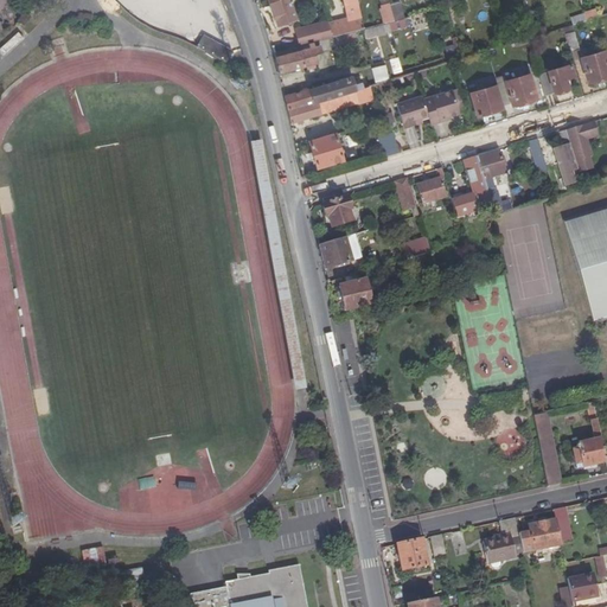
[(269,0),(276,25),(295,19),(289,0),(269,0)]
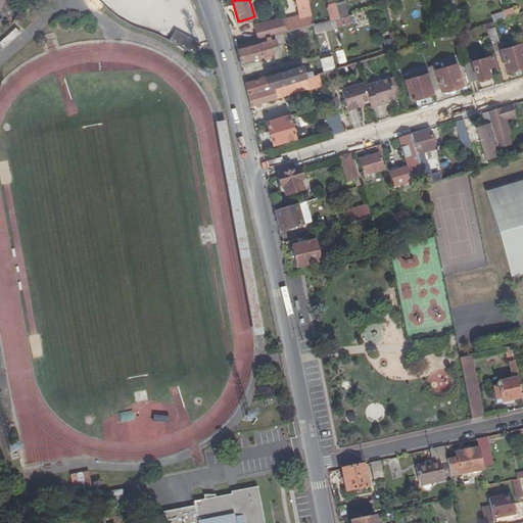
[(296,0),(301,16),(283,21),(286,33),(299,29),(316,25),(308,0),(296,0)]
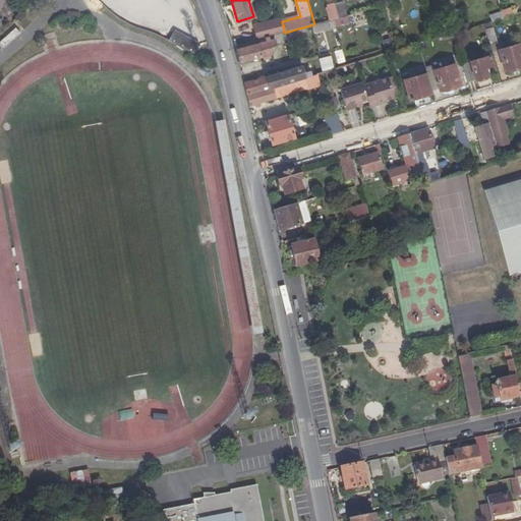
[(338,6),(341,16),(348,13),(344,0),(337,2),(338,6)]
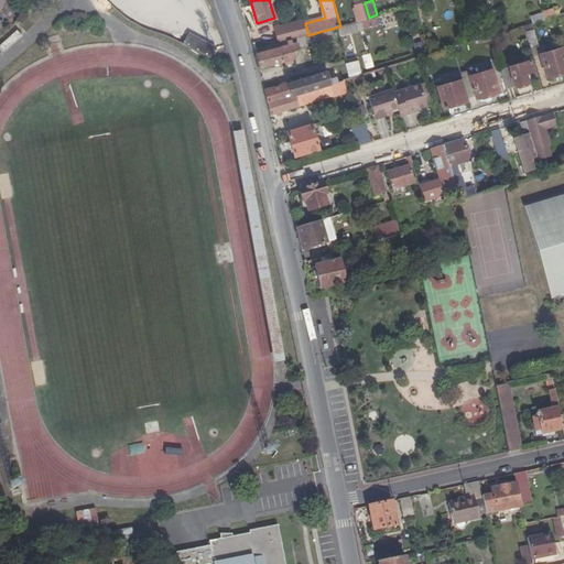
[(369,18),(366,7),(359,9),(362,20),(369,18)]
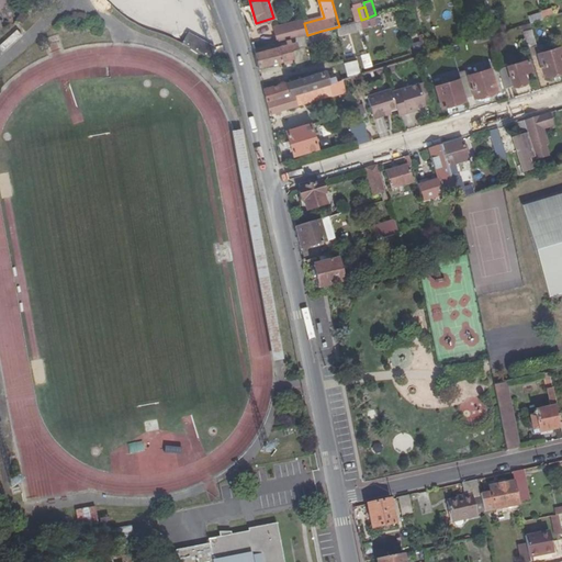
[(554,17),(552,8),(542,10),(544,20),(553,17),(554,17)]
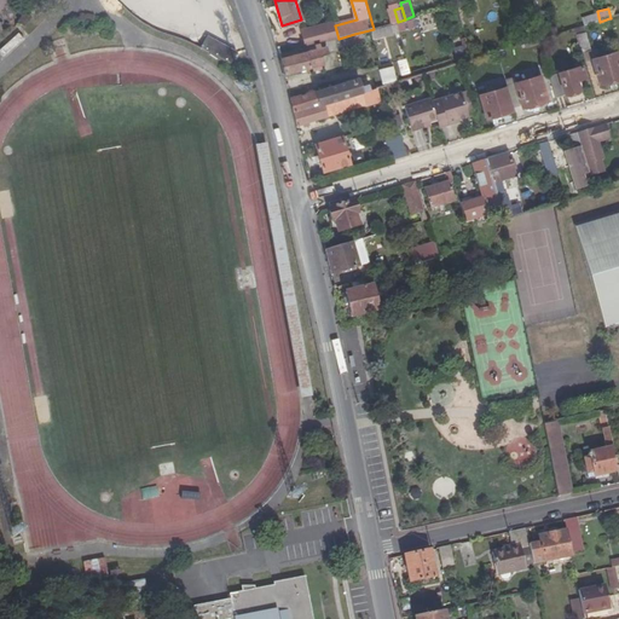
[(24,18),(21,23),(28,28),(35,17),(29,12),(24,18)]
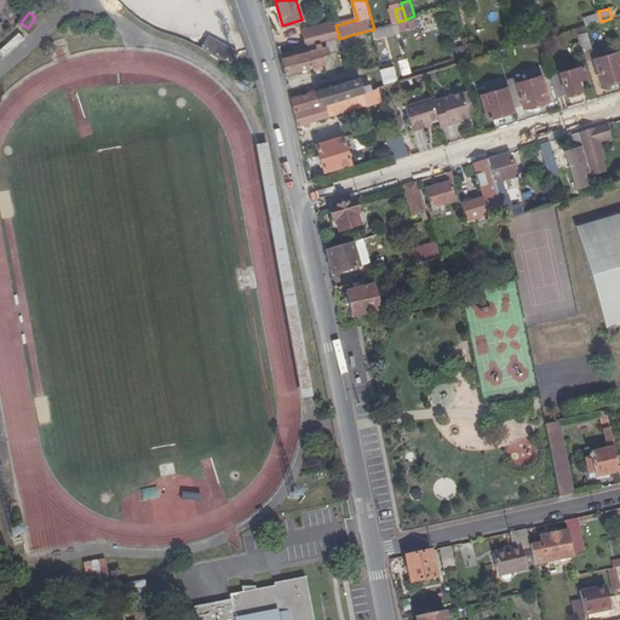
[(581,17),(584,26),(597,22),(595,13),(581,17)]
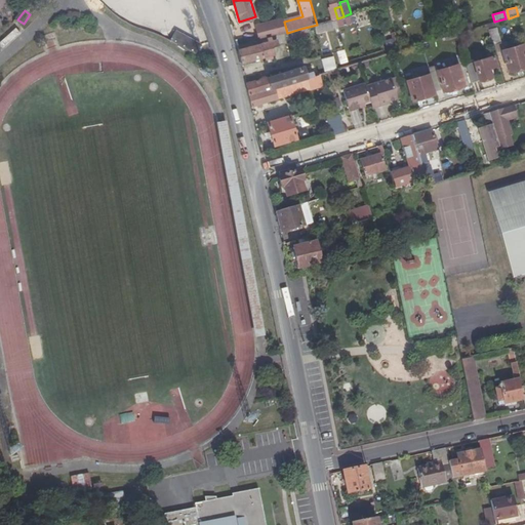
[(284,22),(284,19),(256,28),(260,40),(277,36),(287,33),(284,22)]
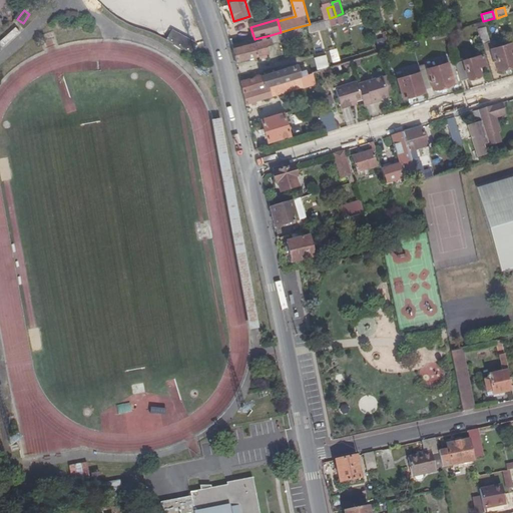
[(16,27),(0,40),(0,44),(2,47),(20,32),(16,27)]
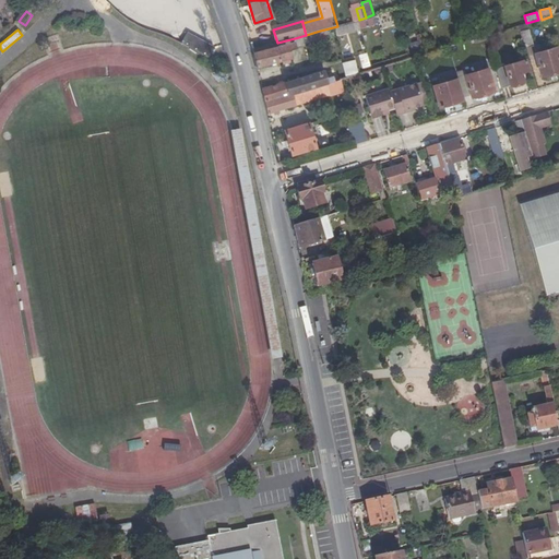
[(531,45),(526,30),(519,32),(524,47),(531,45)]
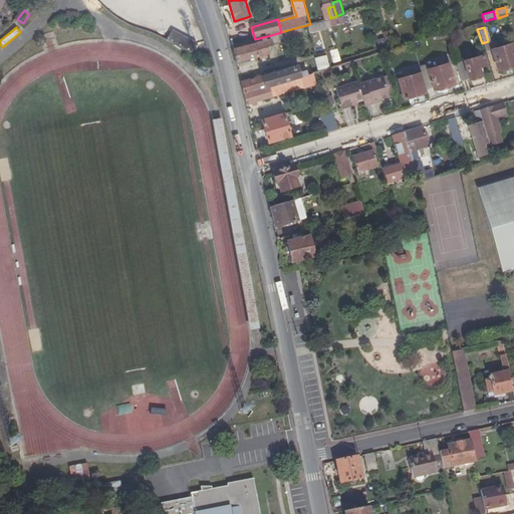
[(294,28),(281,32),(283,39),(296,36),(294,28)]
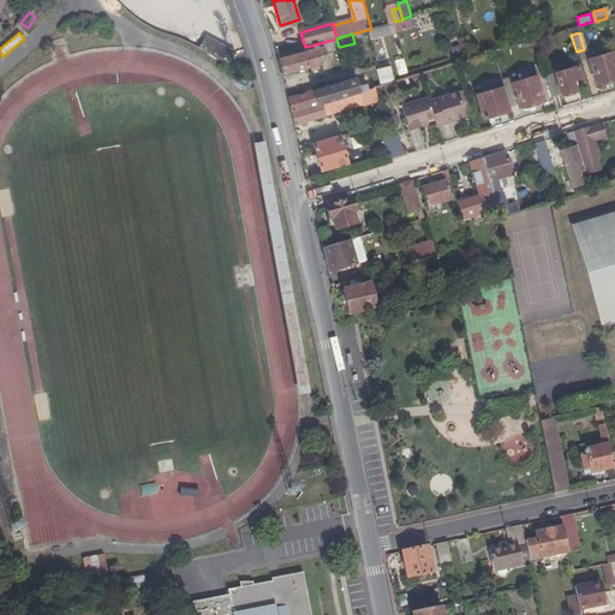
[(206,37),(199,48),(230,64),(236,53),(206,37)]
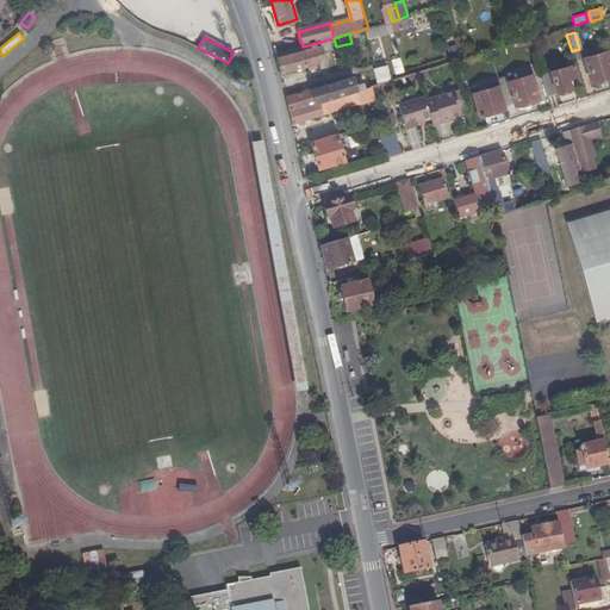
[(322,42),(303,47),(279,54),(279,56),(282,73),(321,62),(318,54),(325,53),(322,42)]
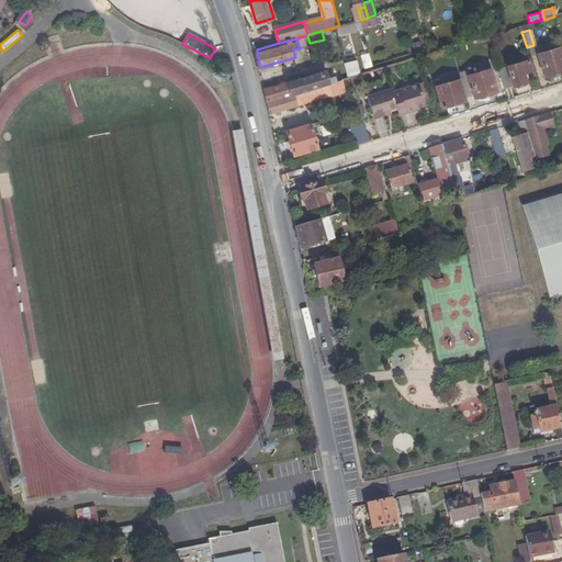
[(561,55),(560,47),(537,55),(543,77),(561,71),(561,55)]
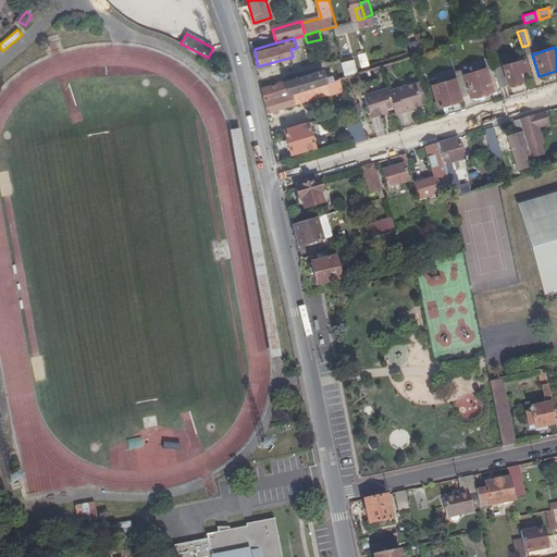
[(356,54),(359,67),(368,65),(364,52),(356,54)]
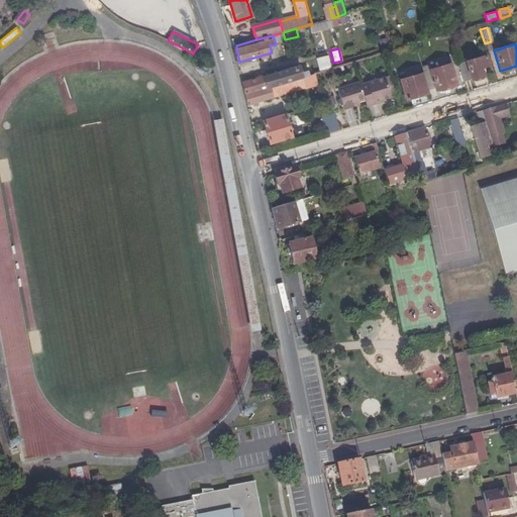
[(488,66),(486,58),(459,67),(464,82),(484,77),(481,68),(488,66)]
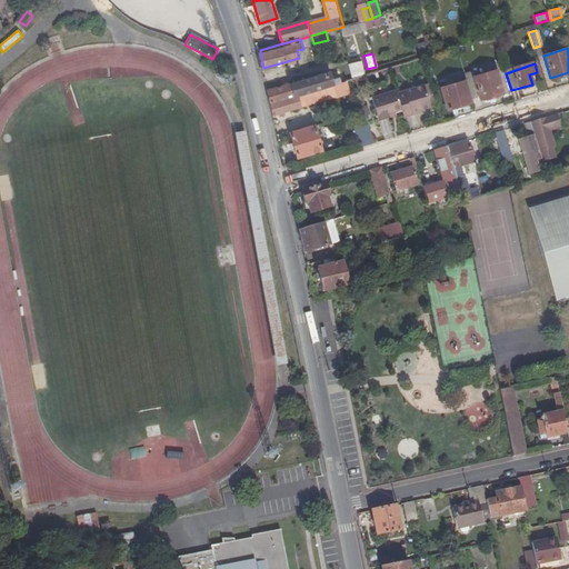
[(363,68),(333,77),(336,85),(348,81),(357,79),(366,76),(363,68)]
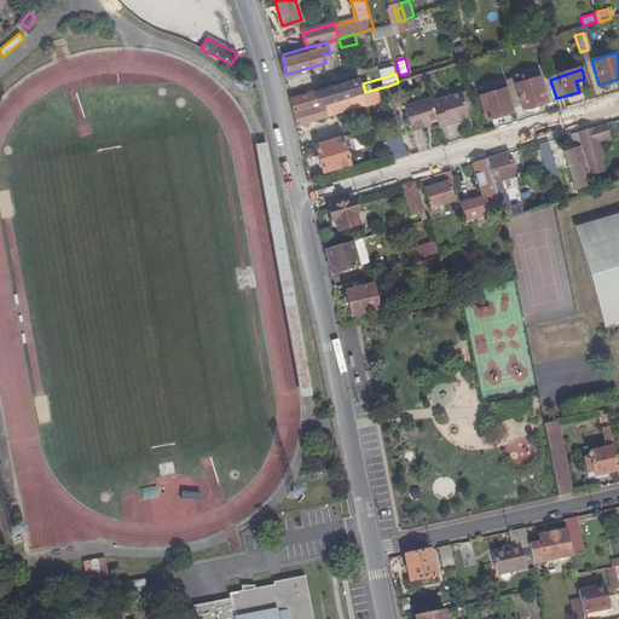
[(541,76),(515,85),(522,105),(522,108),(548,100),(541,76)]
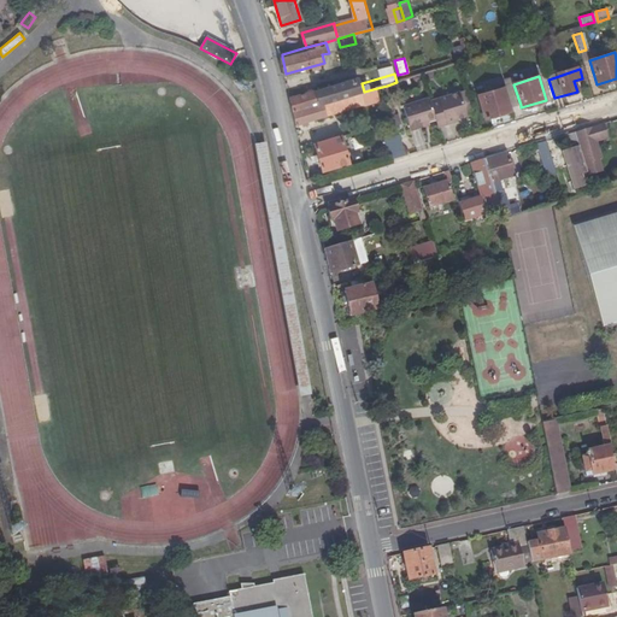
[(364,92),(362,83),(360,78),(292,99),(294,113),(364,92)]
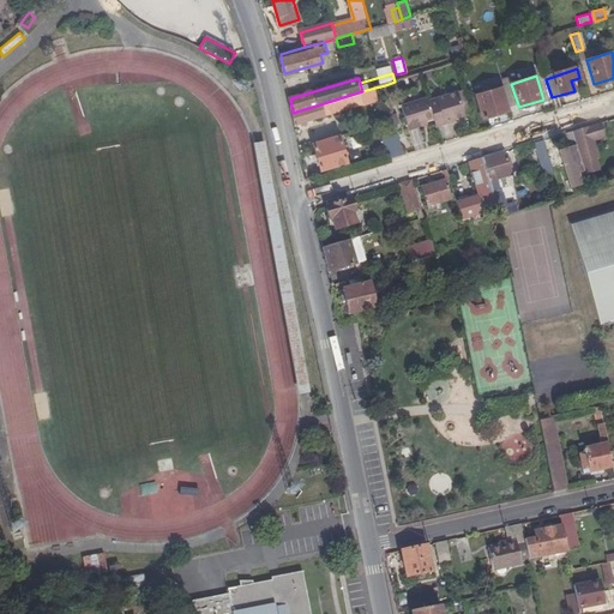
[(503,80),(511,107),(518,104),(511,84),(510,78),(503,80)]
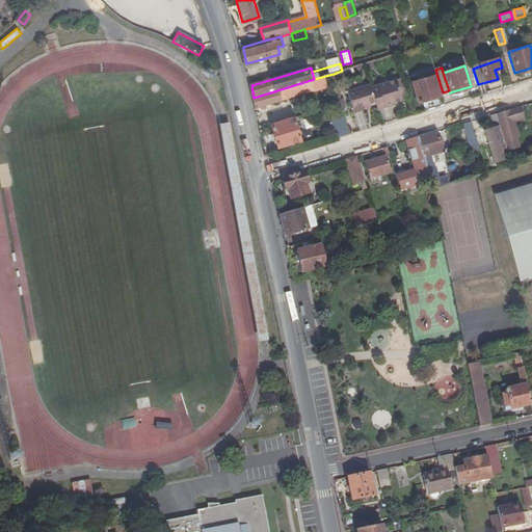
[(434,75),(413,82),(419,102),(441,96),(434,75)]
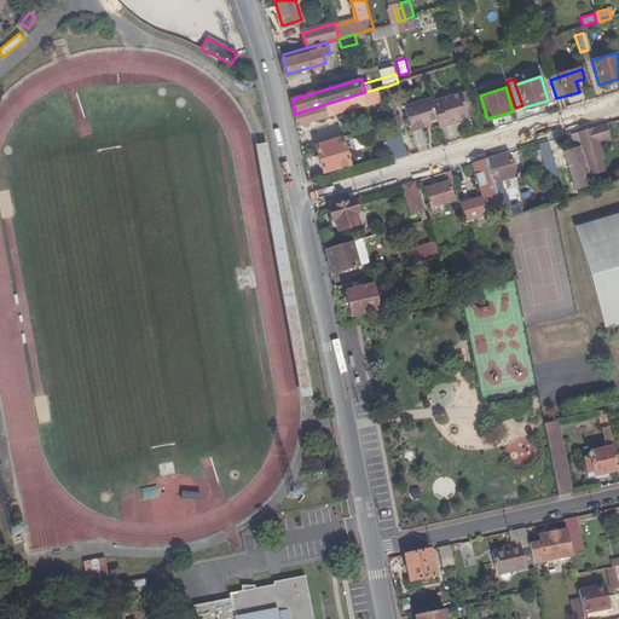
[(298,126),(382,100),(379,88),(365,92),(295,114),(298,126)]
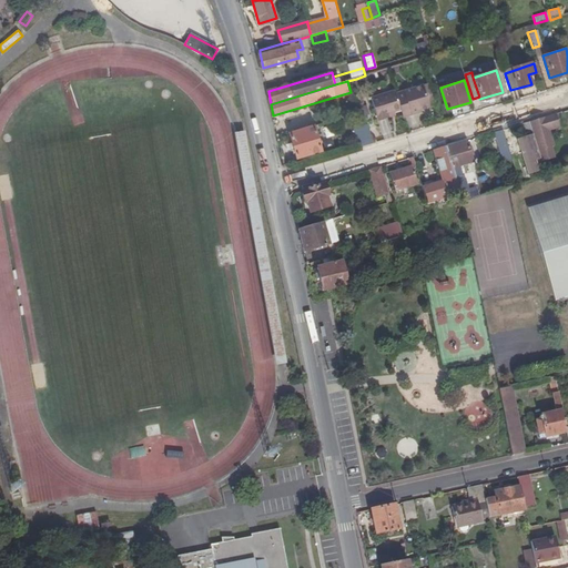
[(437,104),(430,82),(424,84),(430,107),(437,104)]
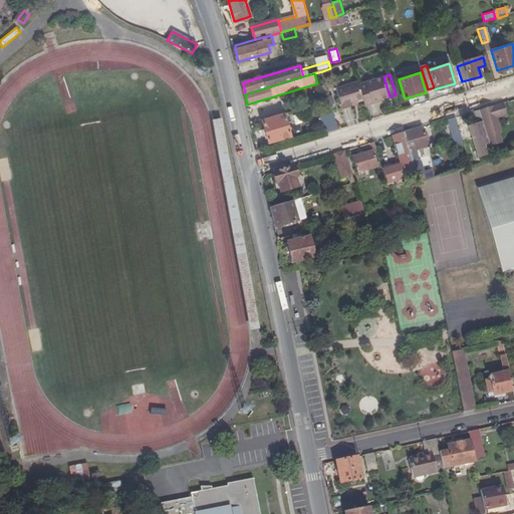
[(365,105),(373,103),(372,100),(381,98),(390,96),(383,76),(359,83),(364,99),(365,105)]
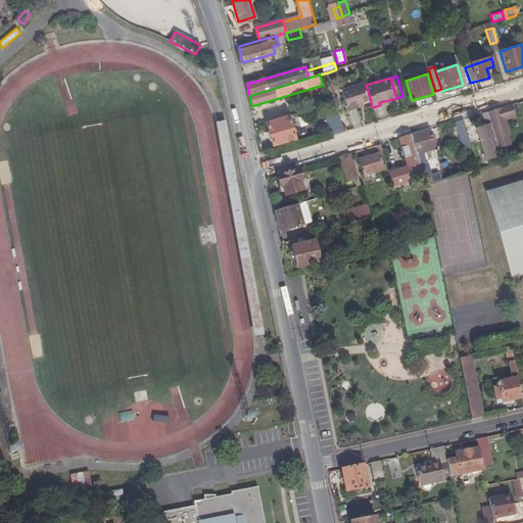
[(360,107),(359,104),(371,101),(366,85),(365,82),(343,89),(349,110),(360,107)]
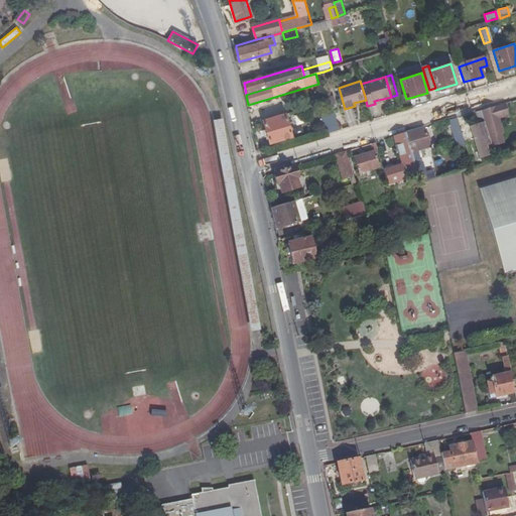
[(491,135),(503,131),(506,131),(502,117),(511,114),(507,102),(483,110),(491,135)]
